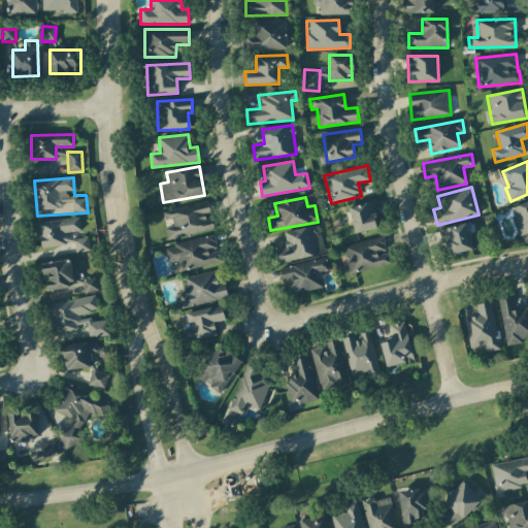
[(380,227),(372,201),(349,207),(355,234),(380,227)]
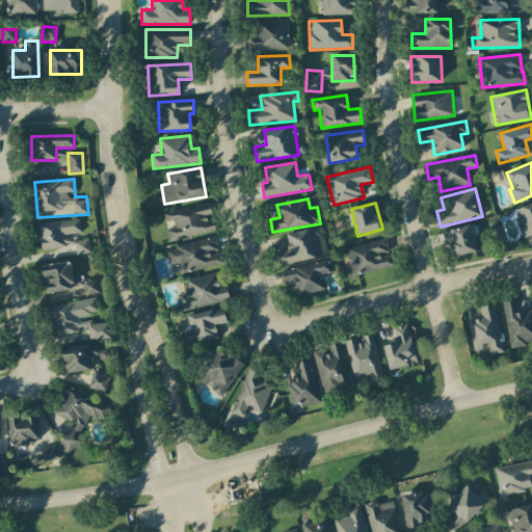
[(531,203),(514,210),(526,238),(531,235),(531,203)]
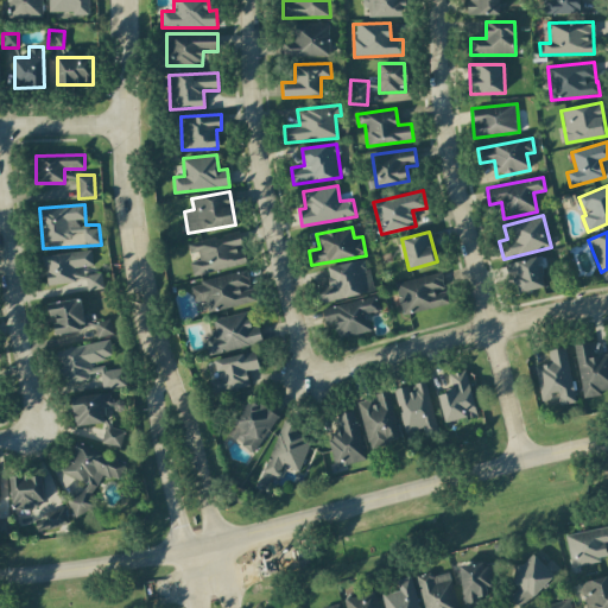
[(192,276),(245,265),(241,246),(239,233),(187,244),(189,254),(197,253),(200,260),(190,263),(192,276)]
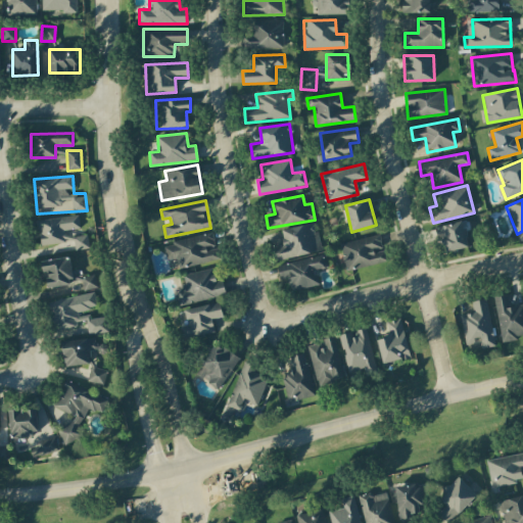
[(87,232),(80,233),(79,217),(38,220),(40,245),(74,242),(74,250),(89,248),(87,232)]
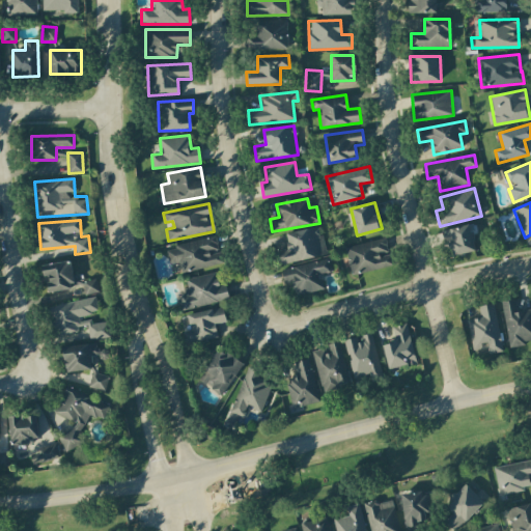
[(450,257),(475,250),(469,224),(443,230),(450,257)]
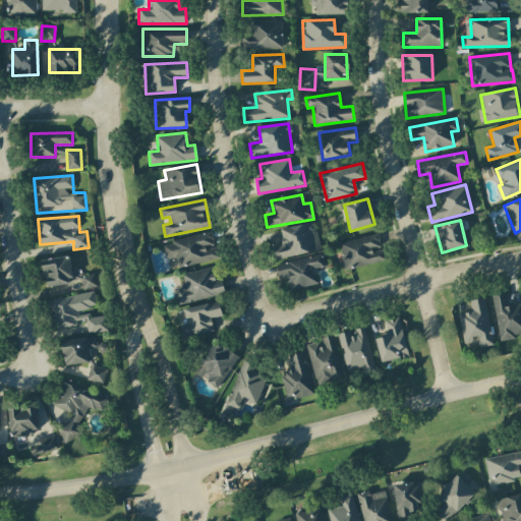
[(275,261),(320,249),(312,222),(280,230),(283,244),(272,247),(275,261)]
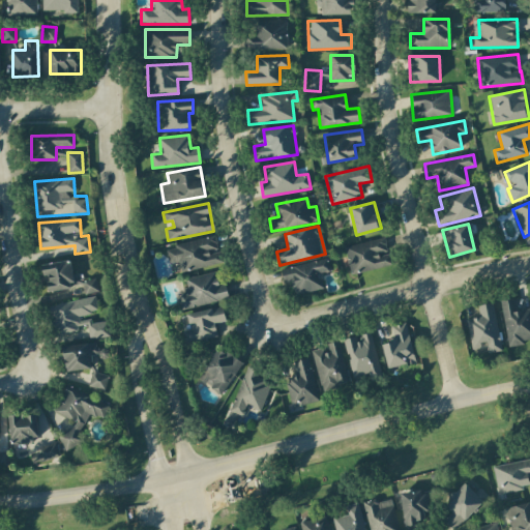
[(166,247),(169,264),(178,262),(180,272),(222,263),(215,236),(166,247)]
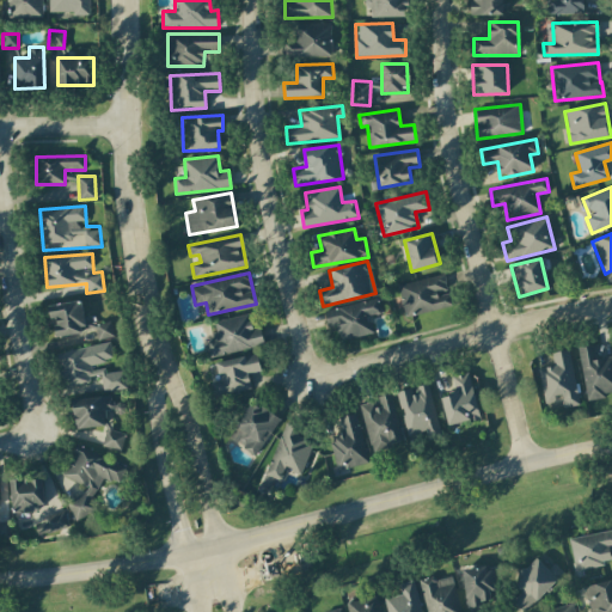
[(398,285),(405,317),(453,306),(450,292),(447,292),(444,275),(398,285)]
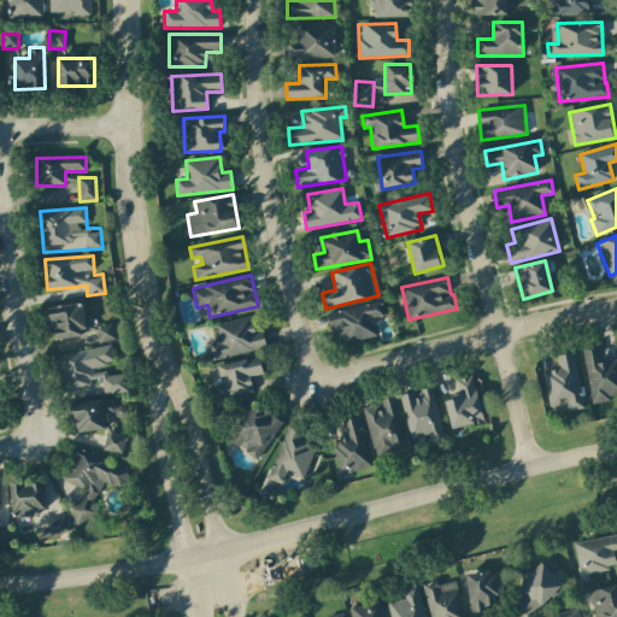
[(115,340),(112,325),(86,329),(82,304),(50,309),(54,341),(86,336),(87,344),(115,340)]
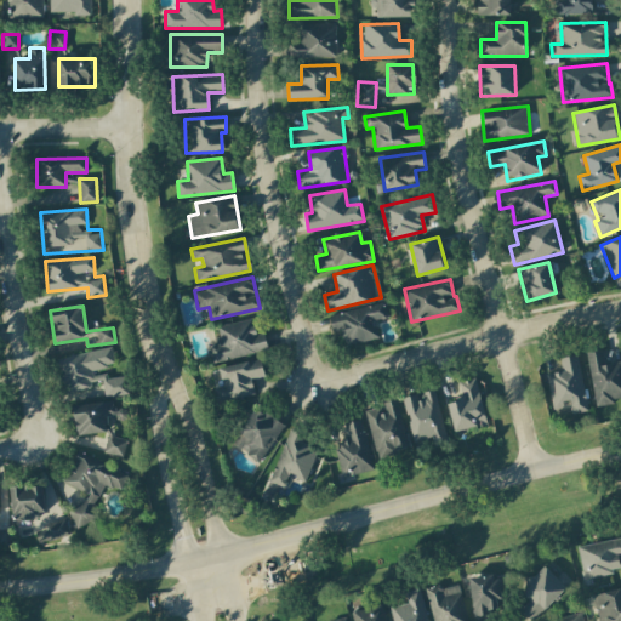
[(377,340),(375,320),(387,319),(385,306),(329,313),(331,331),(342,330),(343,345),(377,340)]
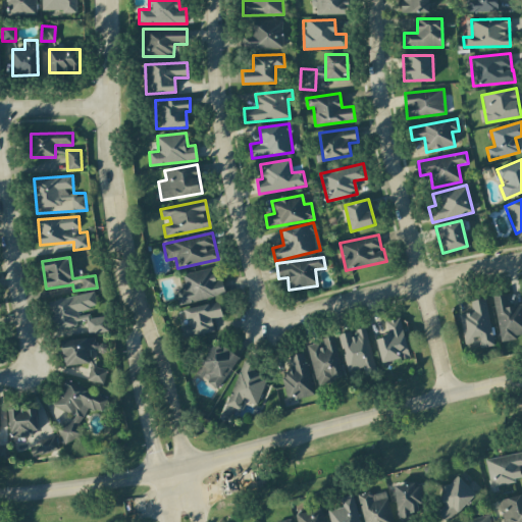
[(179,305),(225,294),(222,279),(215,281),(212,268),(180,275),(184,289),(176,291),(179,305)]
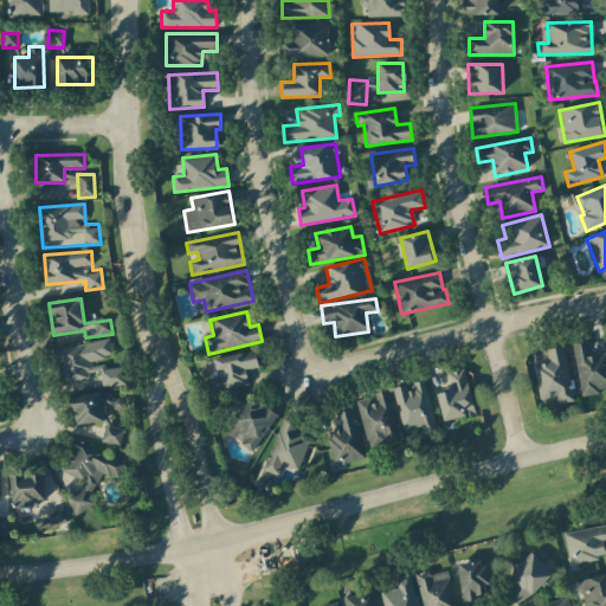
[(572,345),(580,395),(605,391),(605,352),(591,355),(588,341),(572,345)]
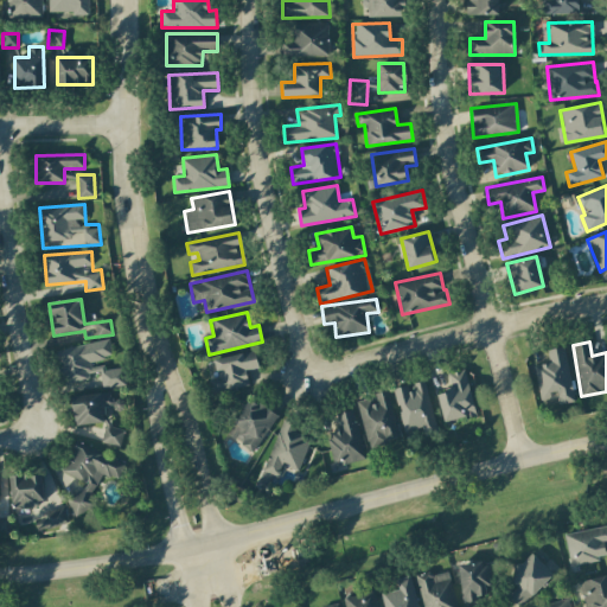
[(535,366),(540,401),(555,398),(556,406),(574,402),(564,346),(547,350),(549,364),(535,366)]
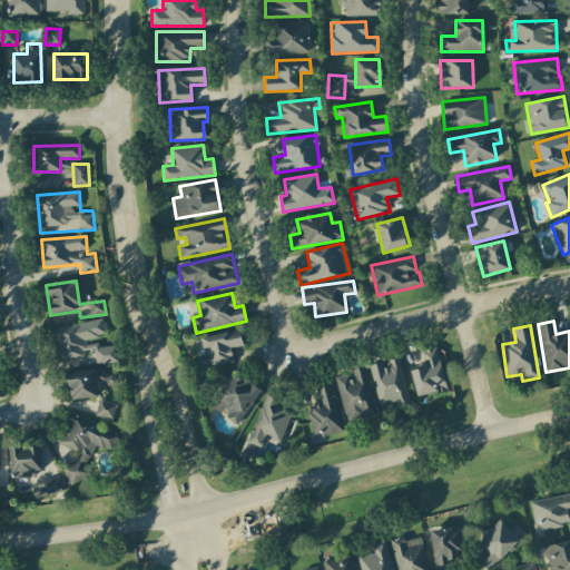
[(243,345),(239,330),(200,337),(205,355),(196,356),(199,371),(234,363),(231,349),(243,345)]
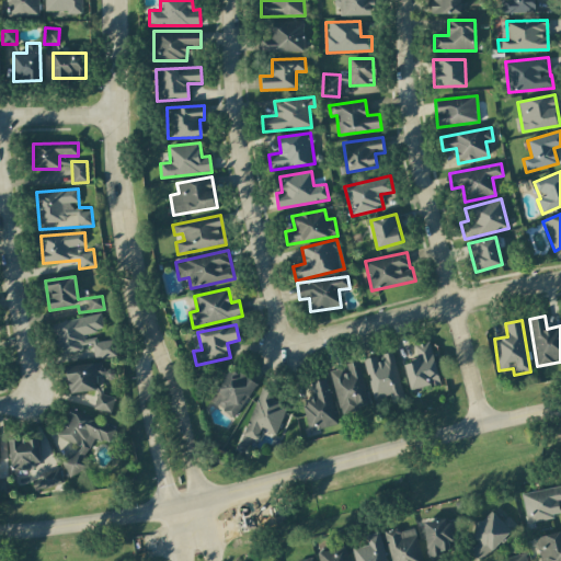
[(410,391),(439,384),(430,341),(412,345),(415,362),(403,365),(410,391)]
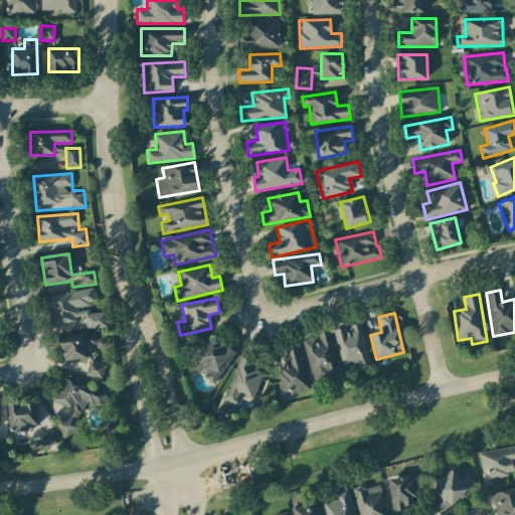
[(342,367),(358,364),(359,369),(370,367),(360,323),(348,326),(333,330),(342,367)]
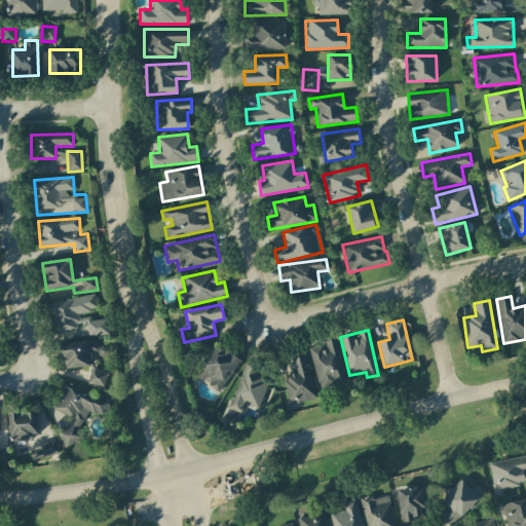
[(347,380),(335,338),(323,342),(323,344),(308,348),(320,388),(347,380)]
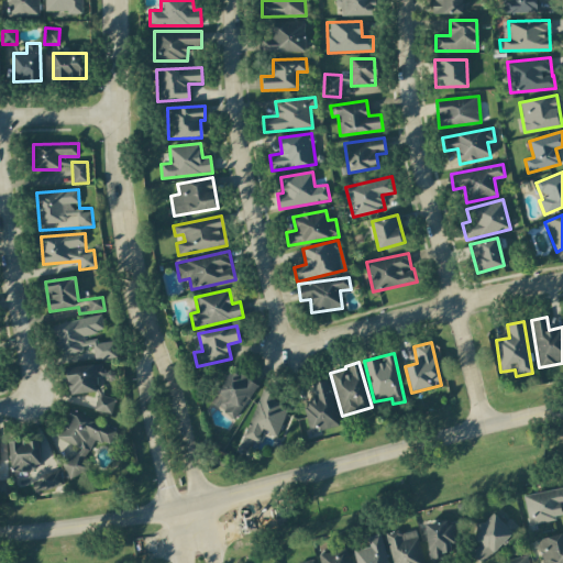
[(69,395),(96,392),(97,397),(94,411),(112,415),(114,399),(100,396),(98,378),(99,378),(113,382),(116,373),(102,370),(101,364),(68,367),(67,372),(69,395)]
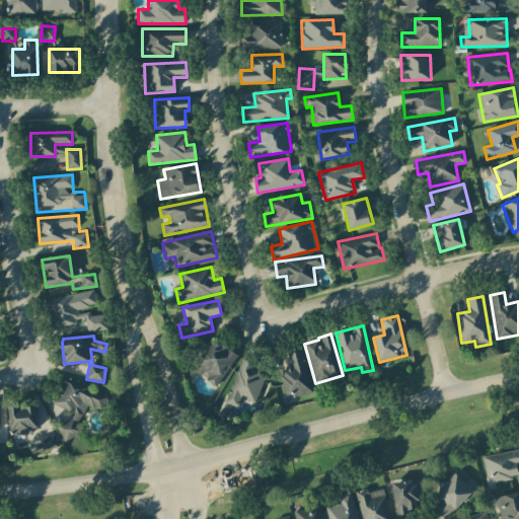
[(216,386),(237,356),(215,340),(193,370),(216,386)]
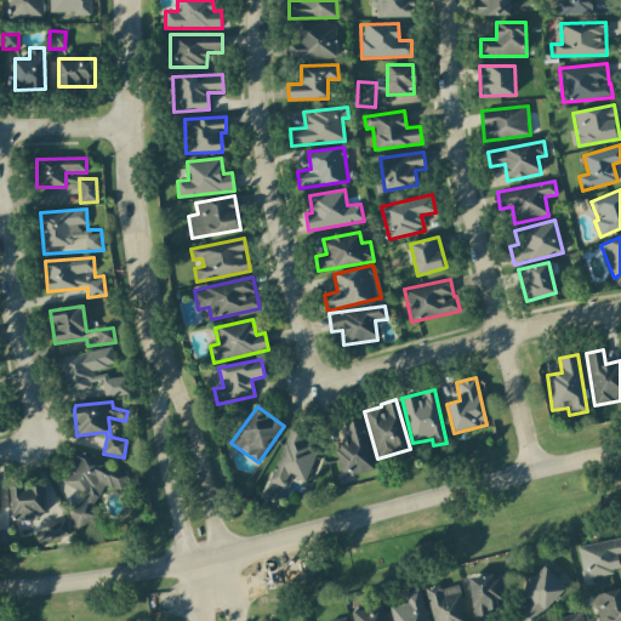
[(334,443),(342,478),(374,469),(360,419),(343,423),(348,439),(334,443)]
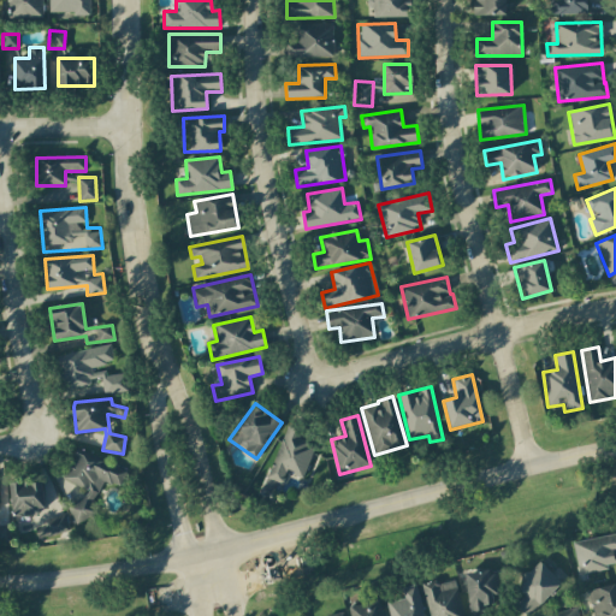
[(314,444),(298,439),(301,431),(285,426),(268,479),(283,484),(286,472),(303,478),(314,444)]
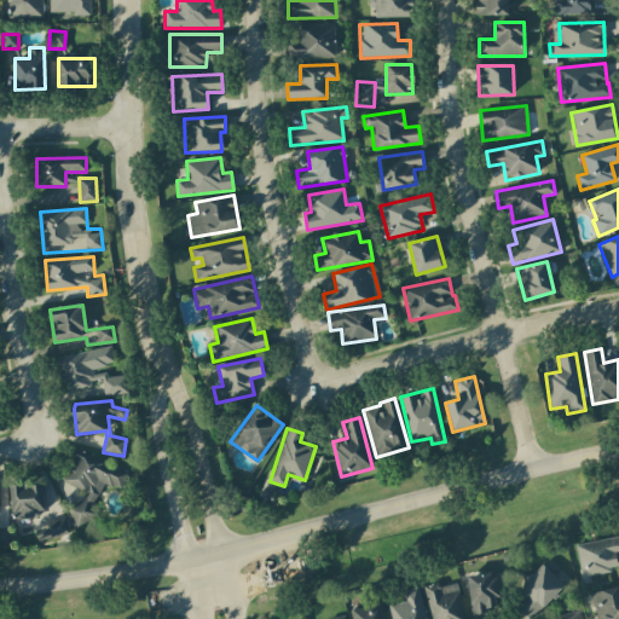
[(126,478),(77,452),(63,481),(84,491),(69,519),(88,527),(98,508),(92,505),(104,482),(120,490),(126,478)]
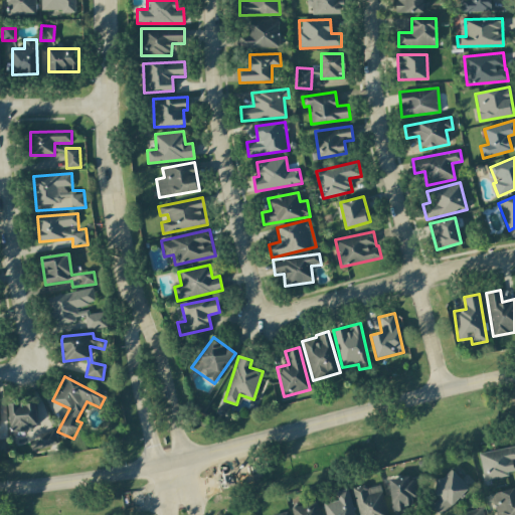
[(229,402),(221,400),(217,413),(225,415),(229,402)]
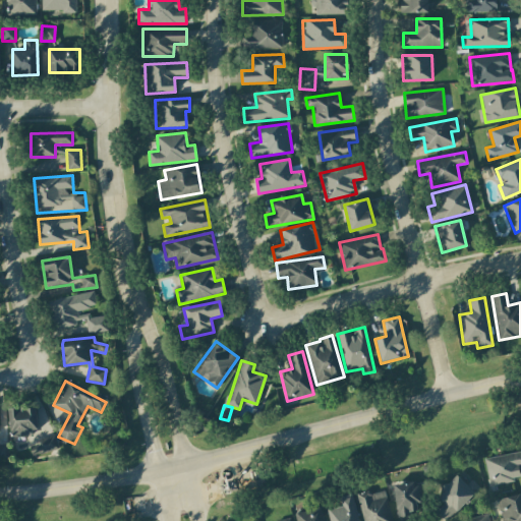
[(35,408),(9,408),(9,435),(36,433),(35,408)]
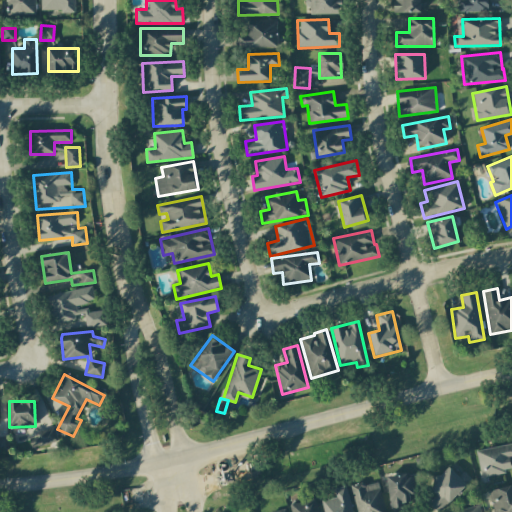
[(57,442),(54,429),(29,434),(31,448),(57,442)]
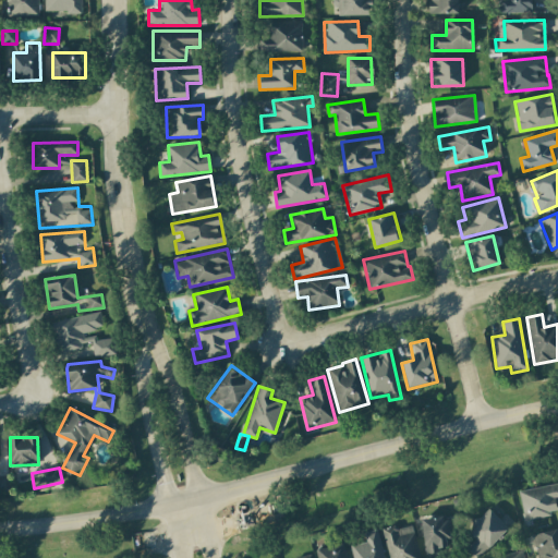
[(524,520),(557,513),(555,499),(557,498),(557,483),(519,490),(524,520)]
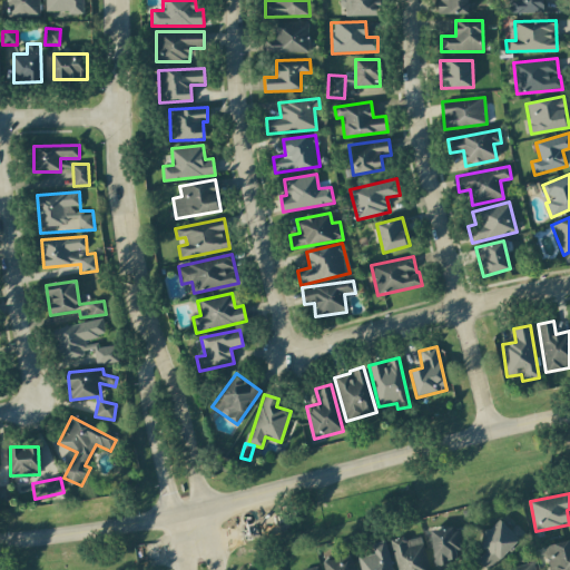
[(510,530),(498,519),(477,541),(485,549),(475,559),(487,569),(490,569),(524,533),(516,524),(510,530)]
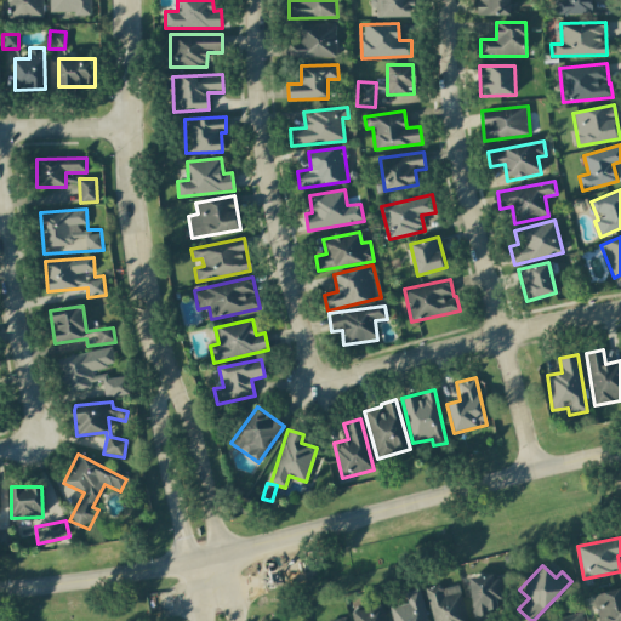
[(500,576),(471,577),(472,614),(500,614),(500,576)]
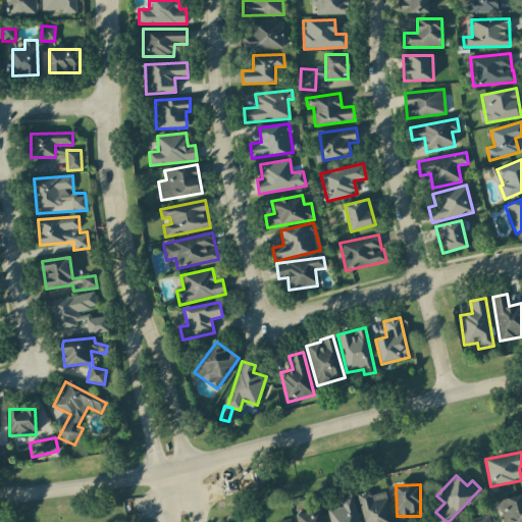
[(393,521),(384,489),(357,497),(363,521),(393,521)]
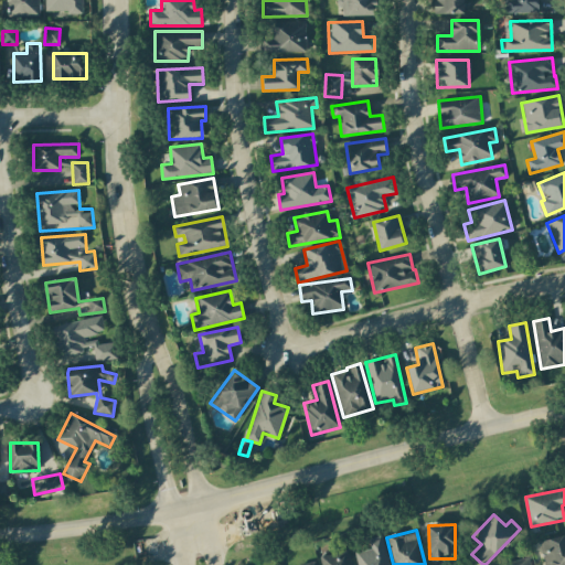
[(543,564),(564,564),(564,535),(540,541),(543,564)]
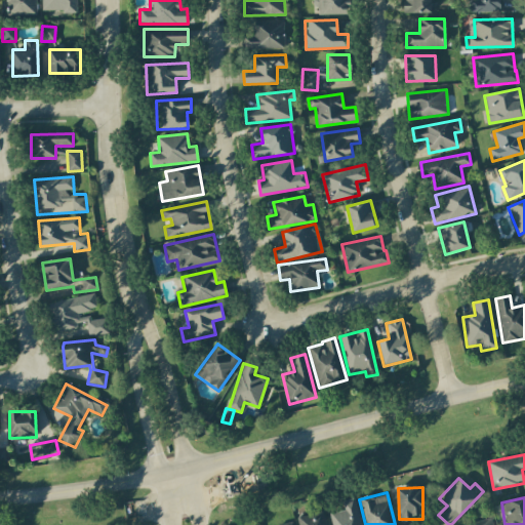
[(330,513),(332,524),(361,524),(356,498),(342,501),(345,510),(330,513)]
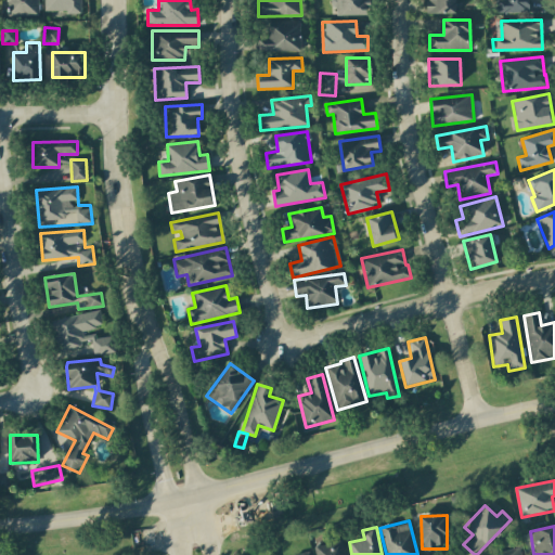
[(345,554),(340,540),(313,547),(314,554),(345,554)]
